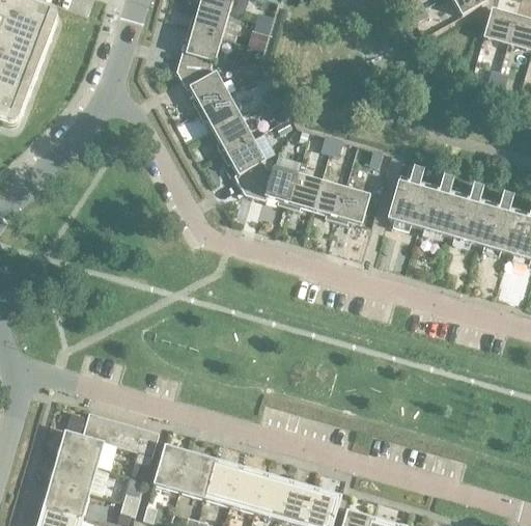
[(0,0),(0,116),(9,120),(10,120),(11,120),(11,119),(12,118),(51,18),(51,17),(51,16),(50,16),(49,15),(12,0),(0,0)]
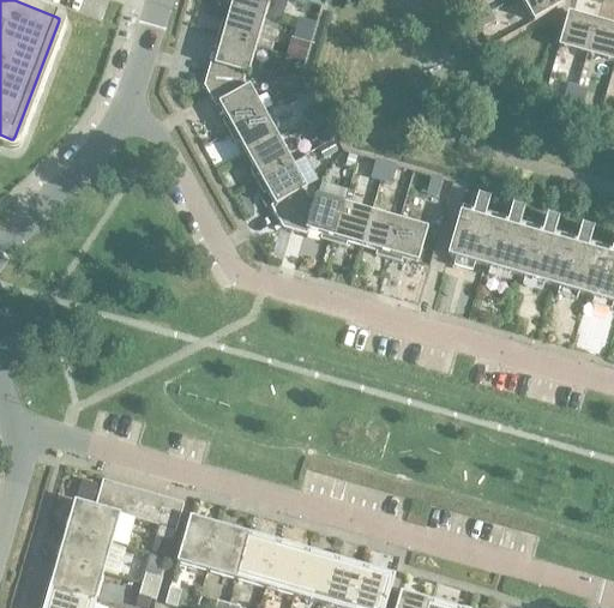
[(232,0),(230,5),(264,16),(269,0),(232,0)]
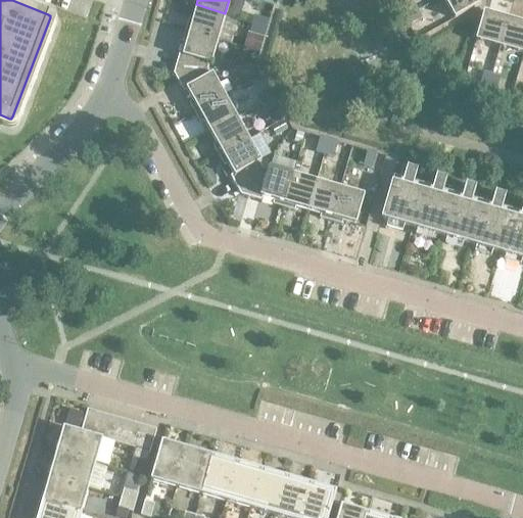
[(412,0),(400,6),(405,13),(418,6),(415,0),(412,0)]
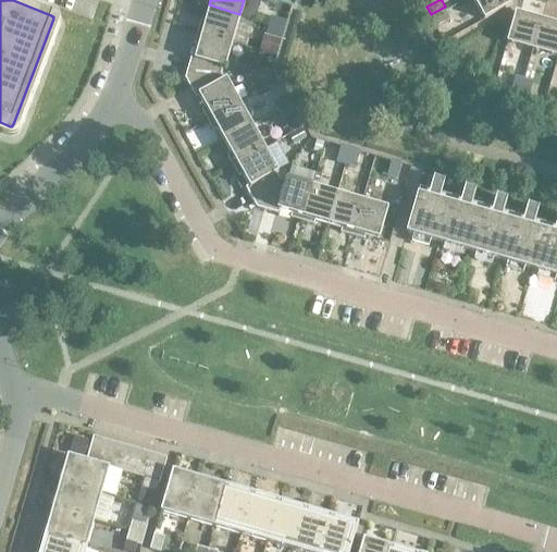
[(512,0),(475,0),(484,16),(512,0)]
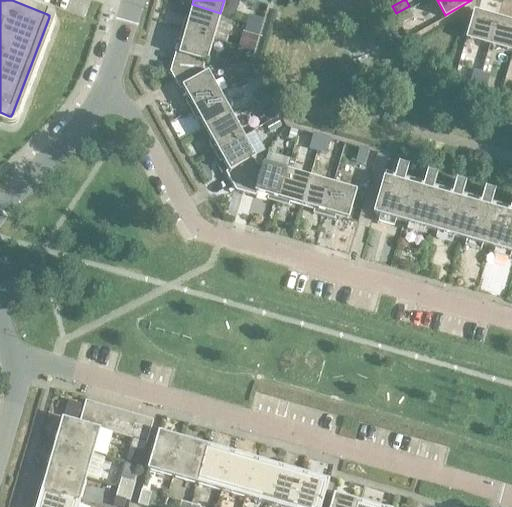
[(220,13),(192,4),(188,17),(184,15),(182,26),(214,36),(220,13)]
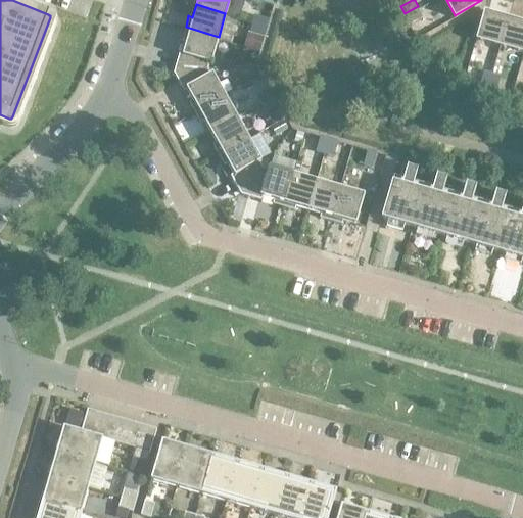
[(422,14),(418,6),(405,13),(409,21),(422,14)]
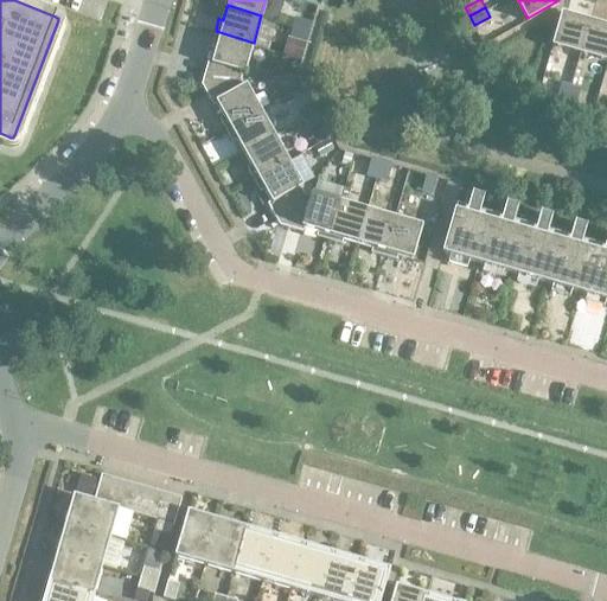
[(589,18),(562,10),(553,43),(580,51),(589,18)]
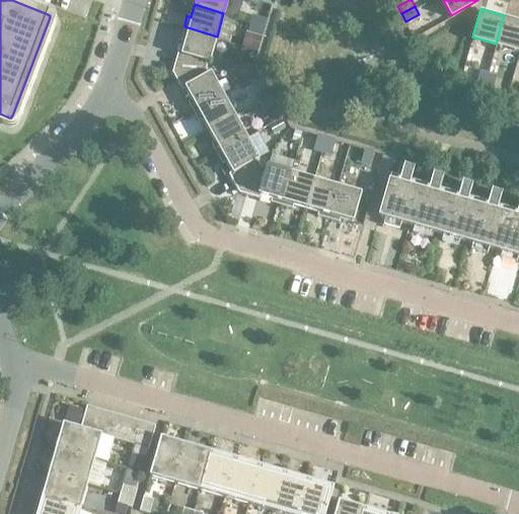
[(252,12),(250,20),(265,24),(268,16),(252,12)]
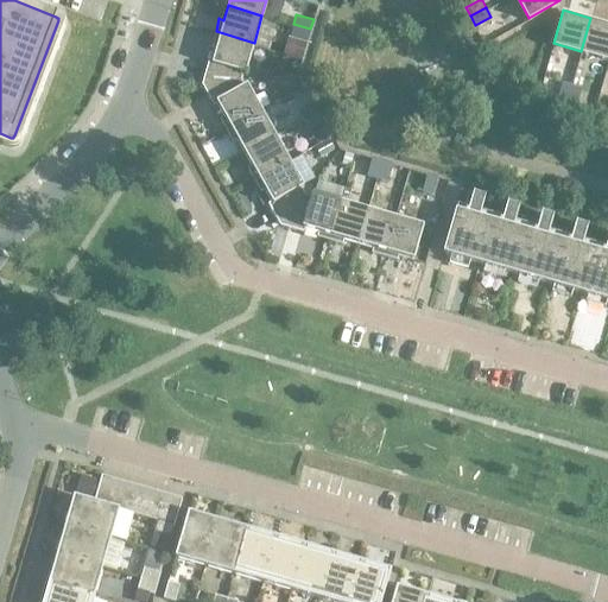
[(607,21),(590,18),(581,51),(607,58),(607,21)]
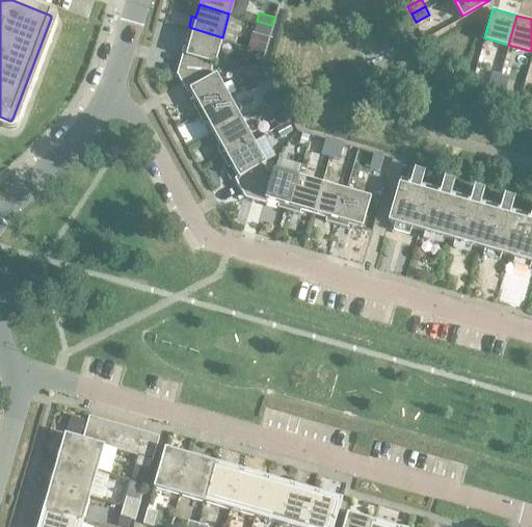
[(271,25),(257,21),(255,29),(269,34),(271,25)]
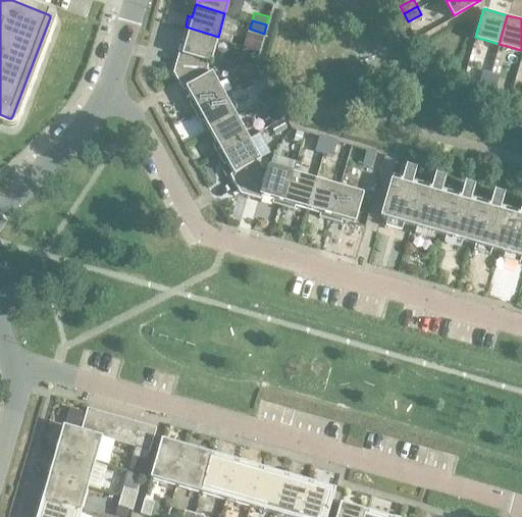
[(218,37),(186,27),(181,38),(186,39),(183,50),(178,49),(173,69),(207,66),(209,60),(211,61),(218,37)]
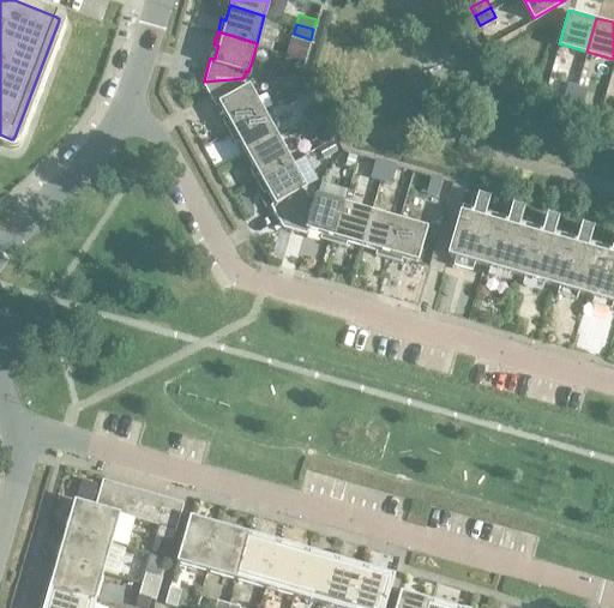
[(247,84),(244,78),(204,82),(216,104),(220,102),(227,114),(222,116),(229,128),(264,109),(250,83),(247,84)]
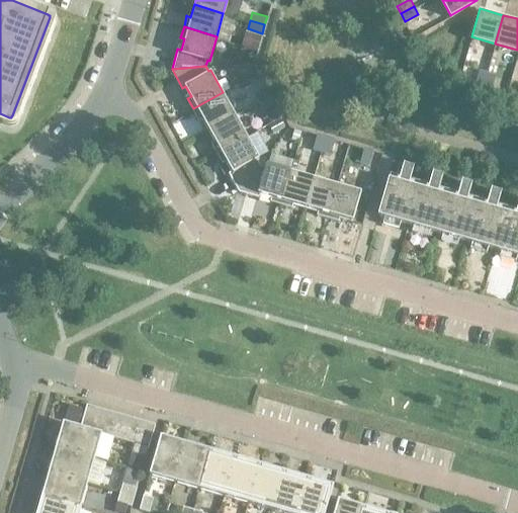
[(479,68),(475,82),(484,84),(487,70),(479,68)]
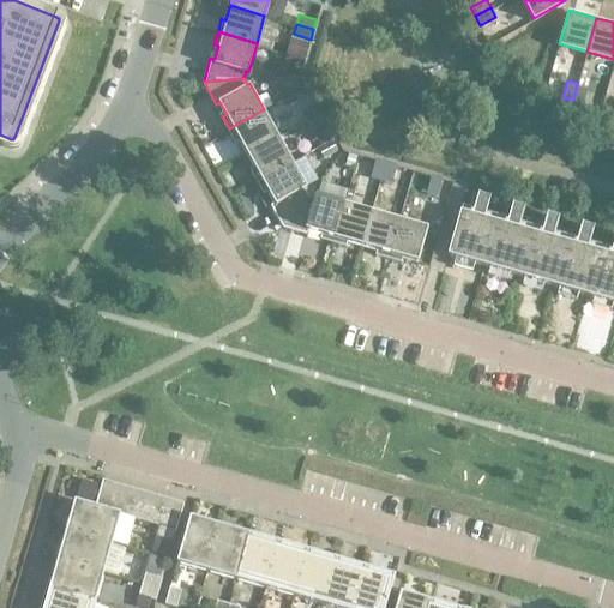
[(588,86),(577,83),(573,100),(583,103),(588,86)]
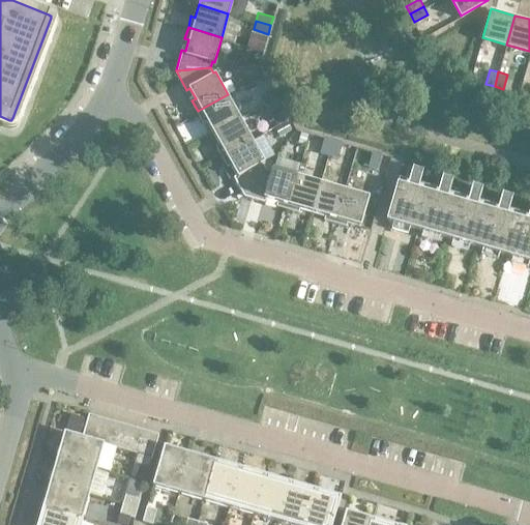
[(278,94),(274,87),(261,94),(265,101),(278,94)]
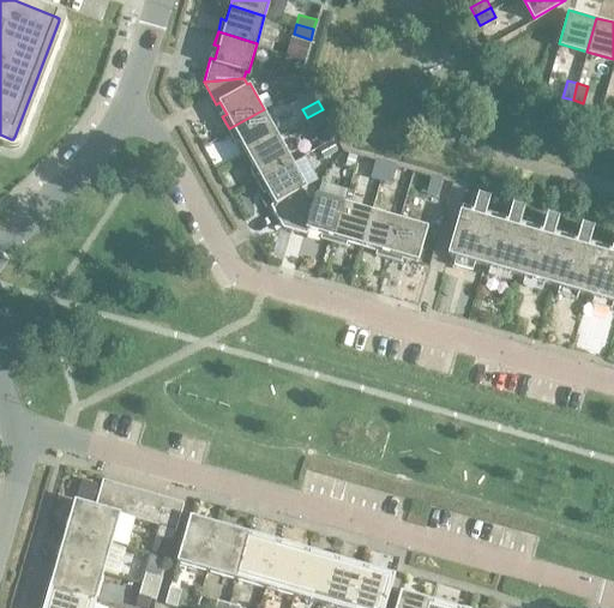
[(278,134),(264,109),(229,128),(235,140),(240,138),(247,151),(278,134)]
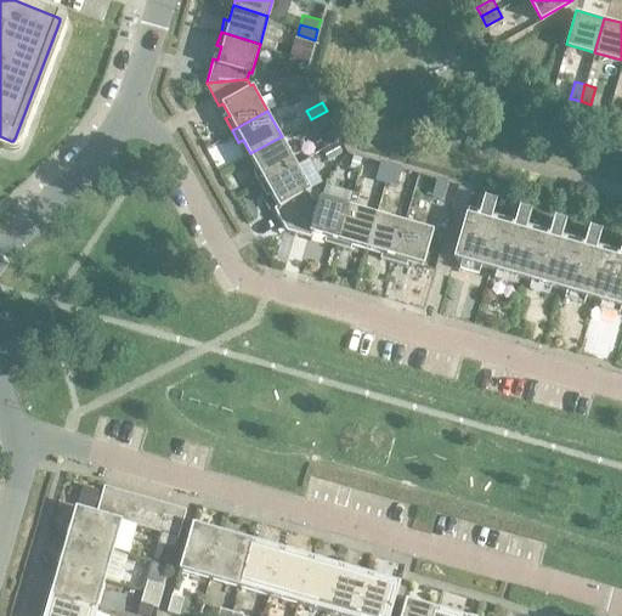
[(332,120),(327,111),(311,119),(316,129),(332,120)]
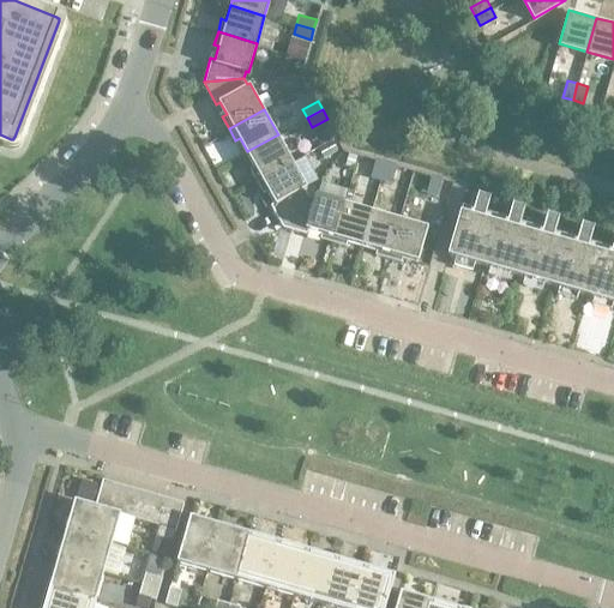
[(293,160),(278,134),(247,151),(256,164),(251,167),(257,179),(293,160)]
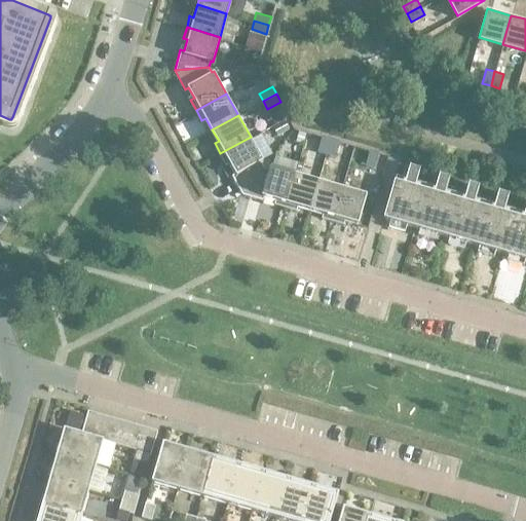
[(286,118),(272,125),(277,134),(290,126),(286,118)]
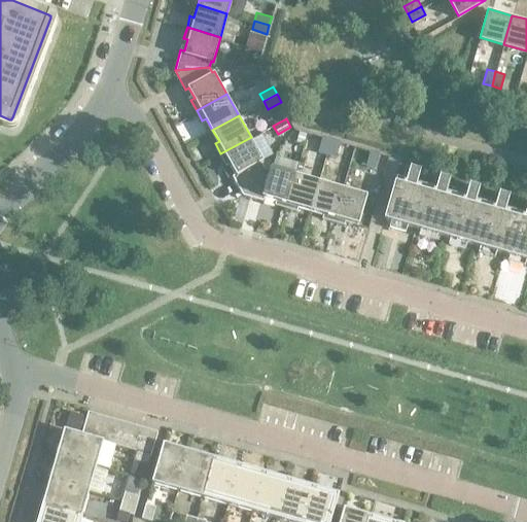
[(299,130),(296,139),(304,141),(306,131),(299,130)]
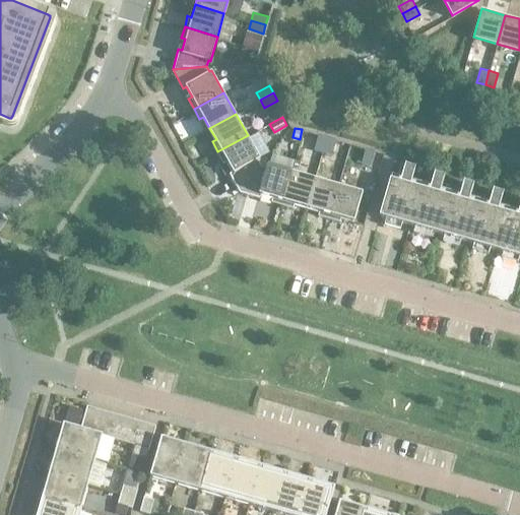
[(327,135),(318,133),(314,147),(323,149),(327,135)]
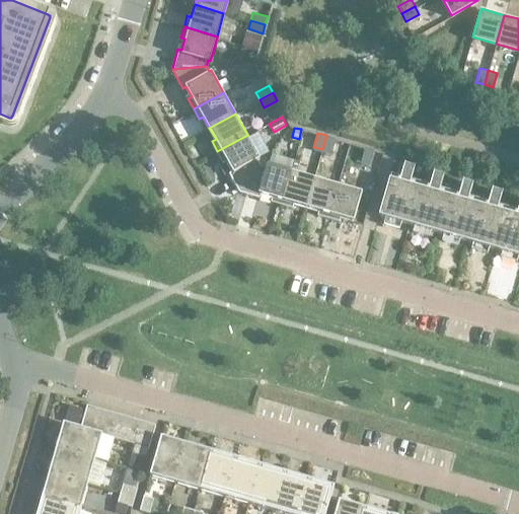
[(260,157),(247,135),(217,151),(223,161),(226,159),(232,169),(229,171),(239,190),(261,163),(257,158),(260,157)]
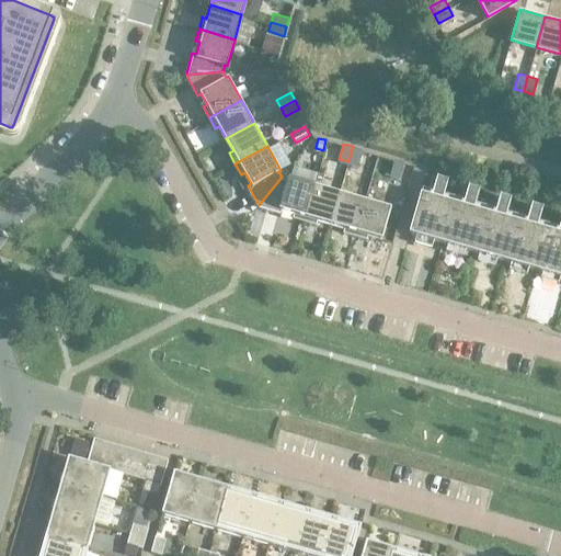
[(362,148),(353,146),(348,161),(357,165),(362,148)]
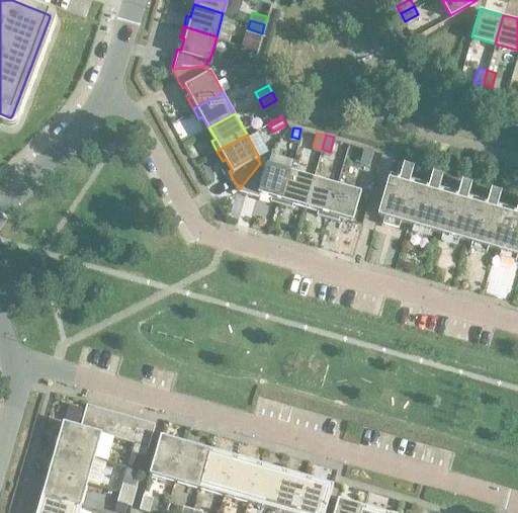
[(372,149),(364,146),(360,160),(368,163),(372,149)]
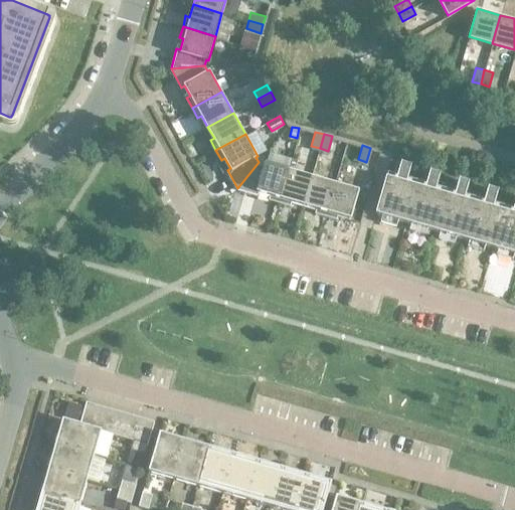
[(264,163),(259,162),(237,188),(258,194),(259,190),(270,194),(269,197),(280,200),(289,169),(265,161),(264,163)]
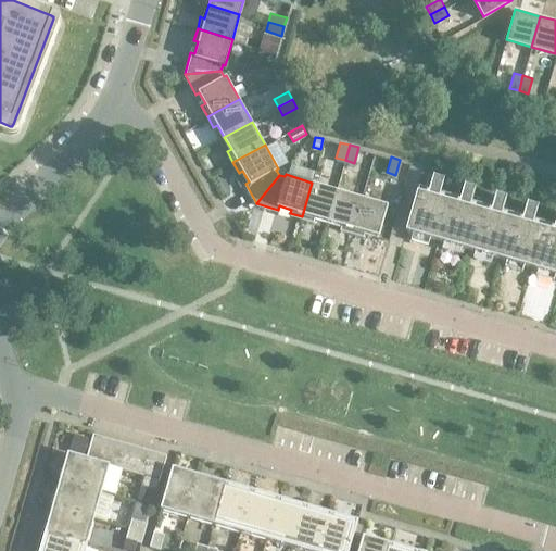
[(433,174),(429,186),(418,183),(406,228),(555,271),(555,216),(555,222),(534,216),(538,203),(527,200),(523,213),(503,208),(506,195),(495,191),(492,204),(471,198),(475,185),(464,183),(460,195),(440,189),(444,176),(433,174)]
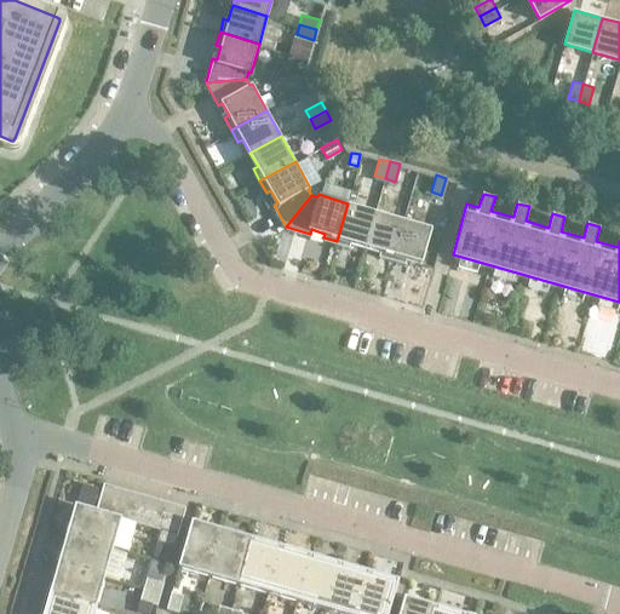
[(375,211),(348,204),(337,241),(349,246),(351,241),(366,245),(375,211)]
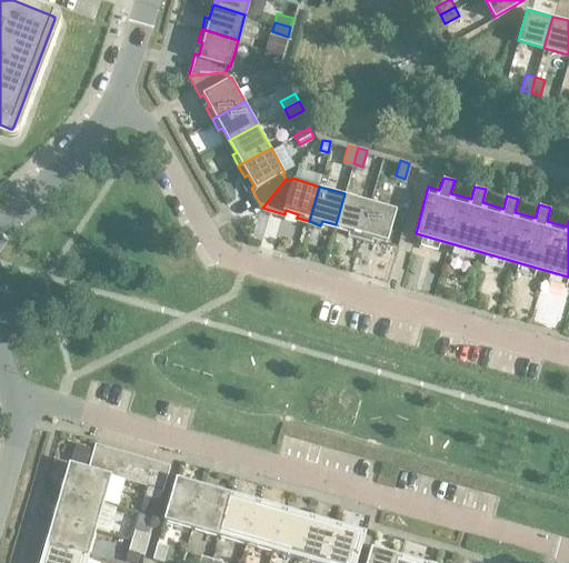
[(370,201),(345,193),(336,224),(349,229),(348,233),(360,235),(370,201)]
